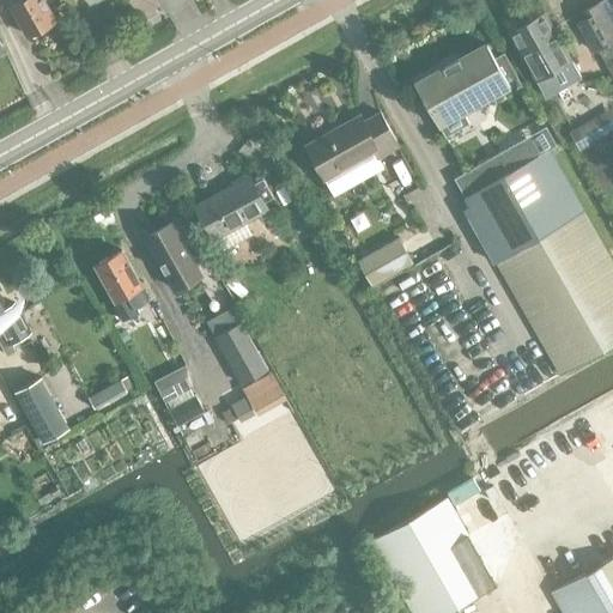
[(13,0),(10,2),(28,35),(42,28),(55,19),(43,0),(13,0)]
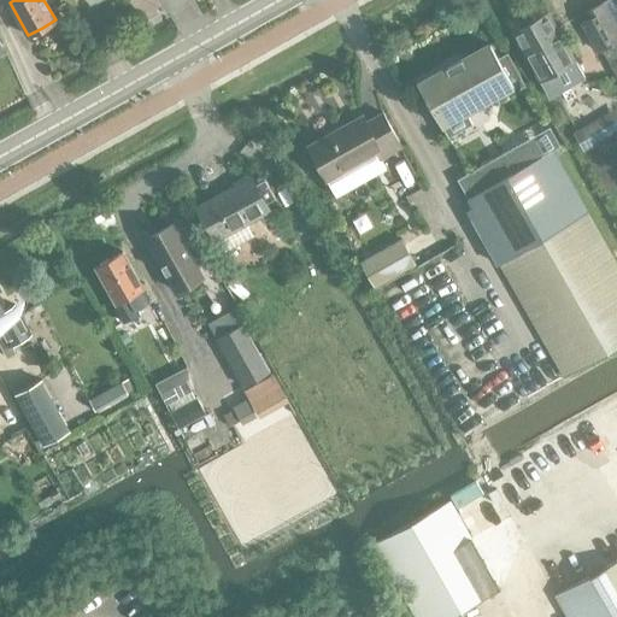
[(597,50),(601,47),(616,37),(616,29),(601,3),(583,13),(587,18),(581,22),(597,50)]
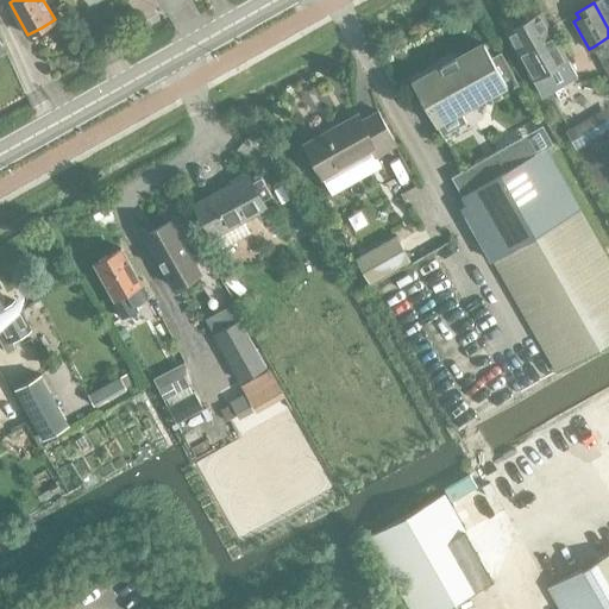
[(504,30),(516,52),(531,77),(566,57),(540,10),(504,30)]
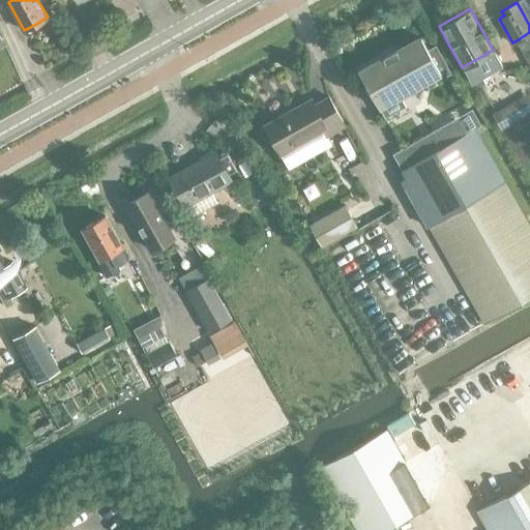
[(359,69),(379,106),(439,72),(437,69),(418,36),(359,69)]
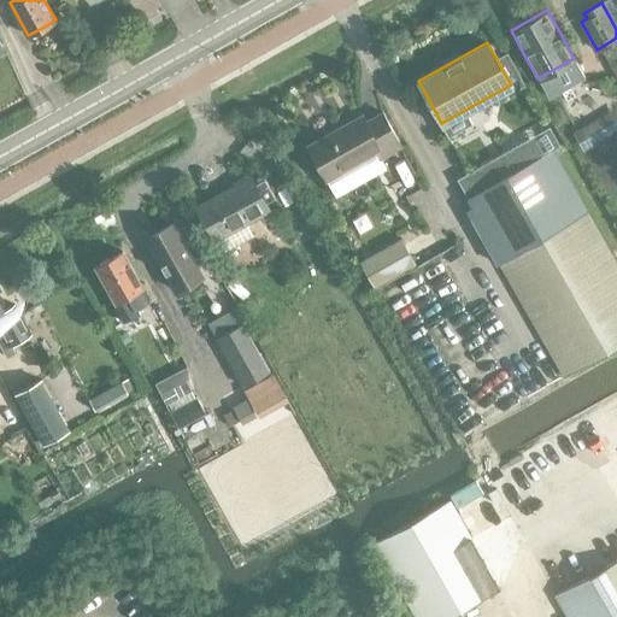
[(616,128),(616,110),(615,107),(575,131),(583,148),(616,128)]
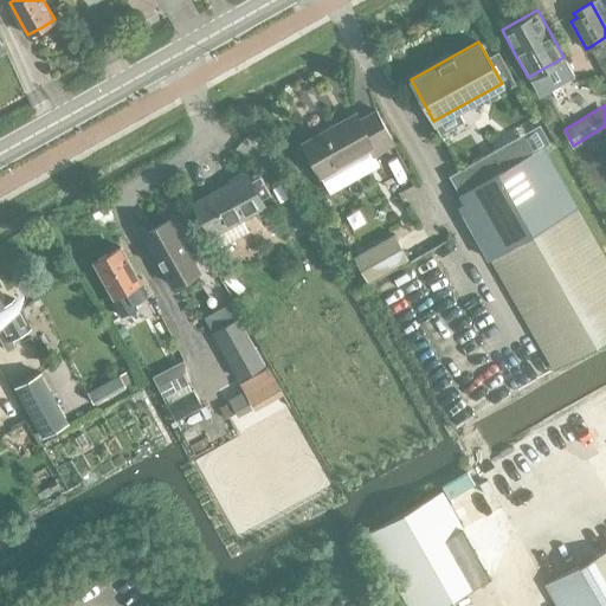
[(372,158),(394,144),(376,110),(360,120),(356,113),(301,143),(321,178),(367,152),(372,158)]
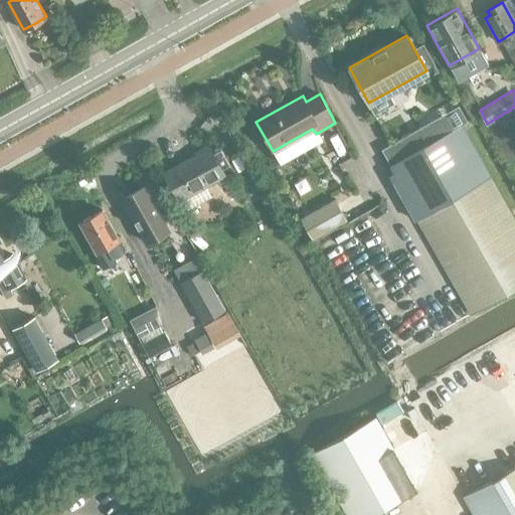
[(514,220),(461,124),(385,167),(505,378),(514,372),(514,220)]
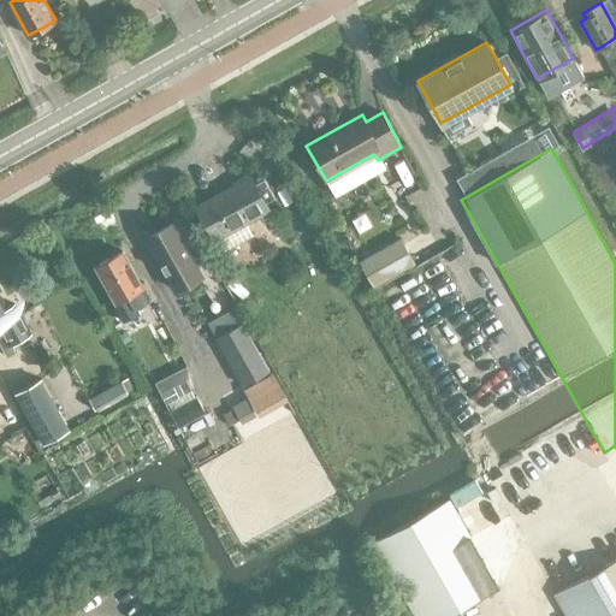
[(265,178),(254,183),(250,176),(195,208),(214,242),(271,211),(266,202),(274,197),(265,178)]
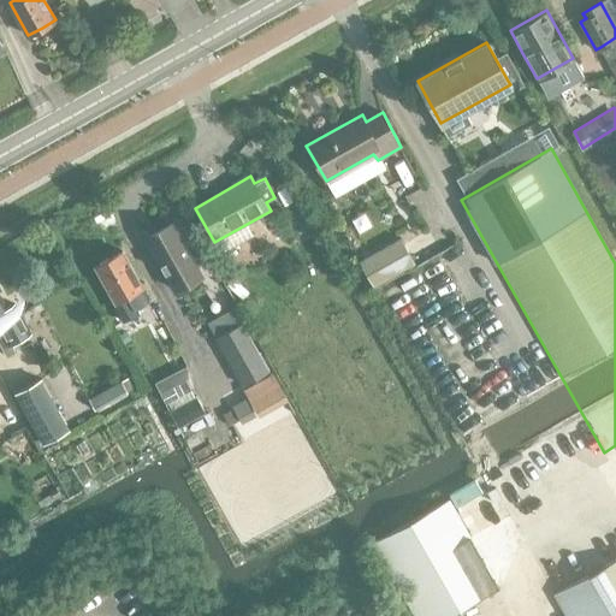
[(146,237),(177,292),(203,277),(171,220),(146,237)]
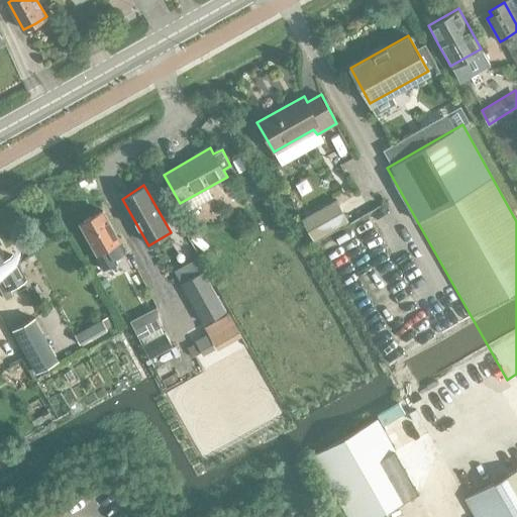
[(310,239),(347,219),(335,198),(298,218),(310,239)]
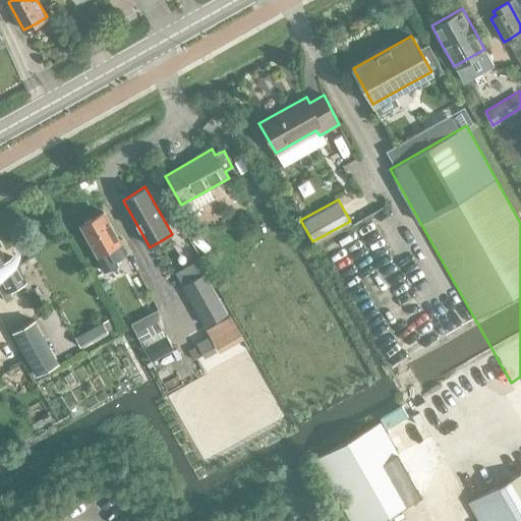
[(80,224),(98,255),(104,252),(110,263),(126,253),(120,243),(121,243),(103,211),(80,224)]
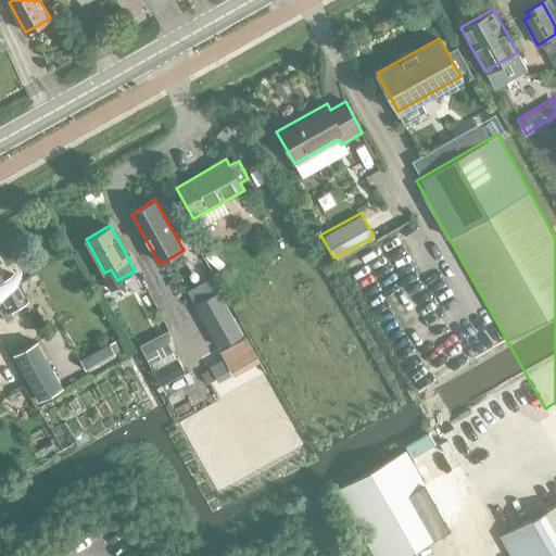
[(0,311),(5,321),(13,317),(10,312),(28,301),(13,274),(8,277),(0,263),(0,311)]
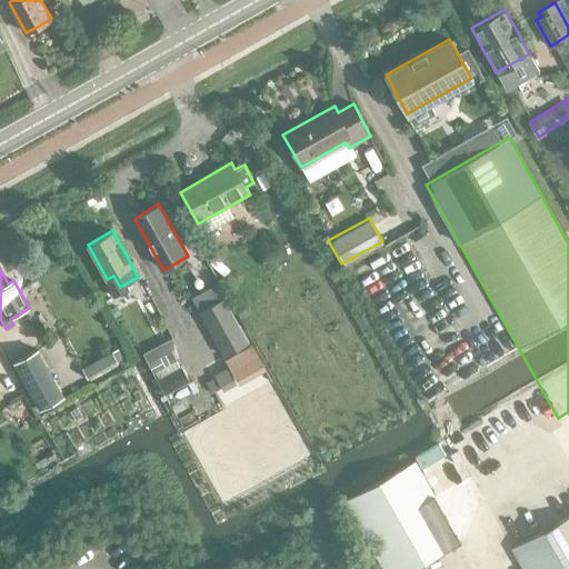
[(223,357),(248,341),(223,297),(198,311),(223,357)]
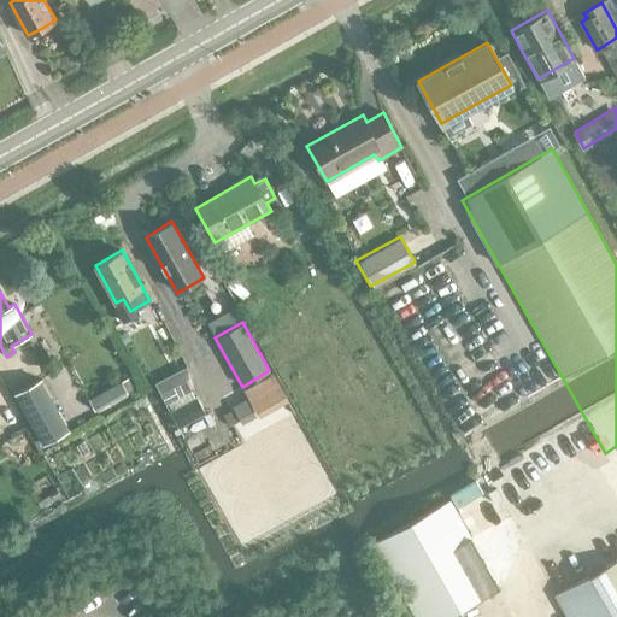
[(256,410),(282,393),(270,372),(244,388),(256,410)]
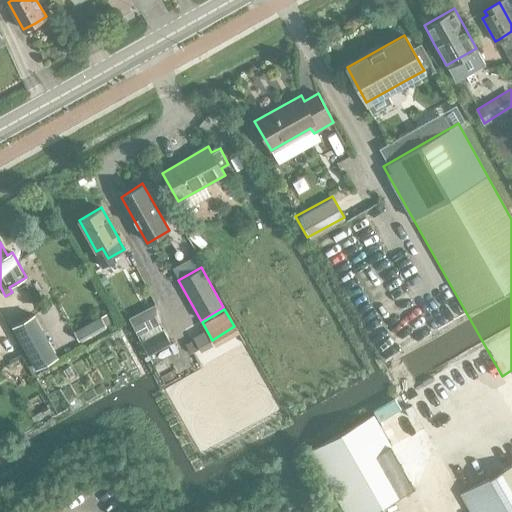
[(13,326),(36,368),(57,356),(34,314),(13,326)]
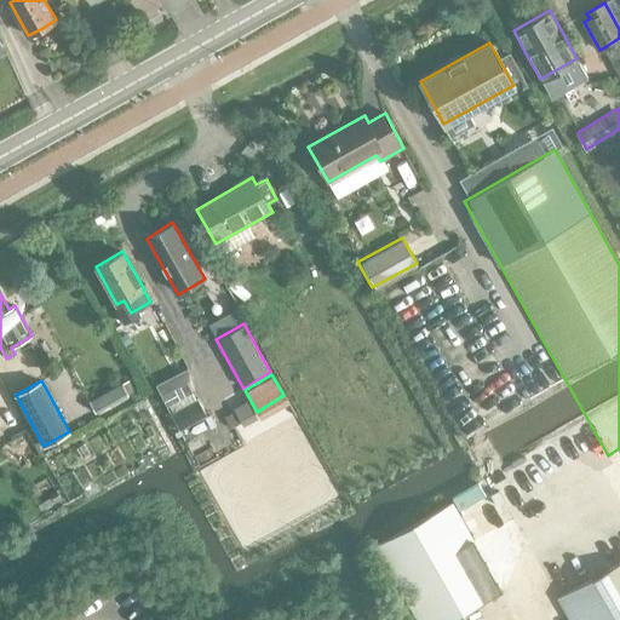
[(128,395),(121,383),(89,401),(96,414),(128,395)]
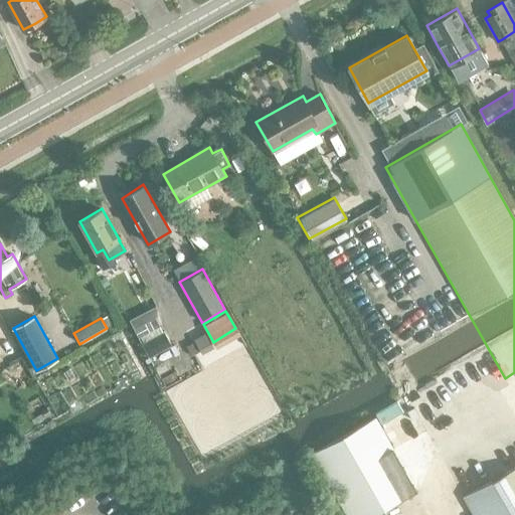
[(149,357),(171,344),(164,331),(141,343),(149,357)]
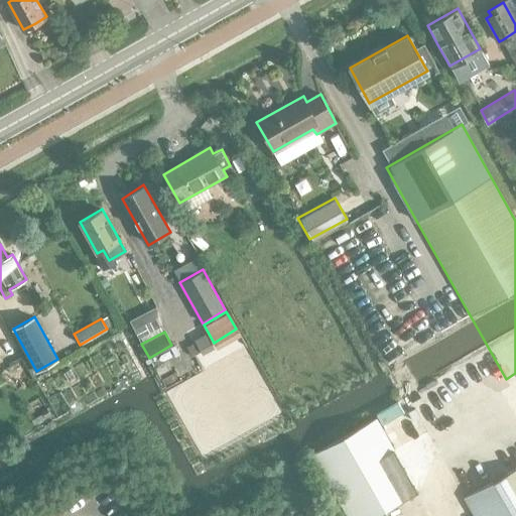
[(196,342),(186,347),(191,357),(201,352),(202,354),(214,347),(208,335),(196,342)]
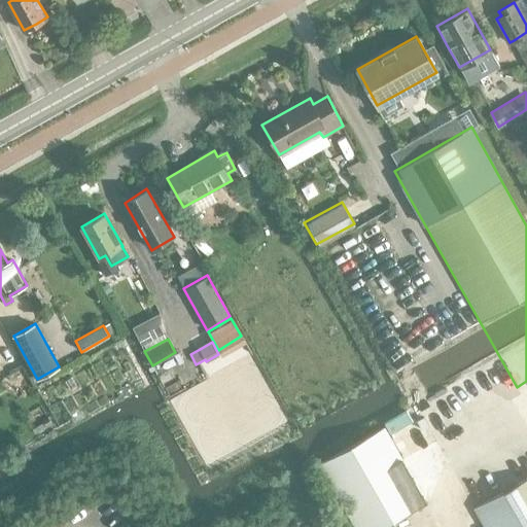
[(338,497),(354,526),(378,526),(426,500),(386,427),(320,465),(339,495),(338,497)]
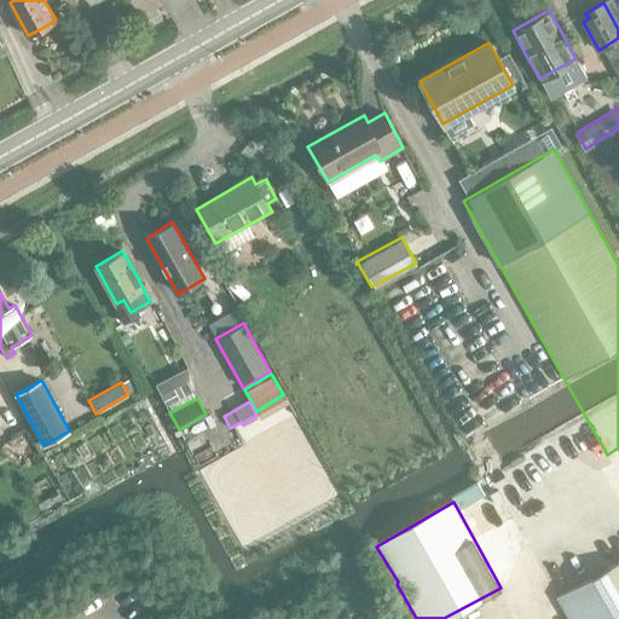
[(568,618),(618,618),(618,560),(556,597),(568,618)]
